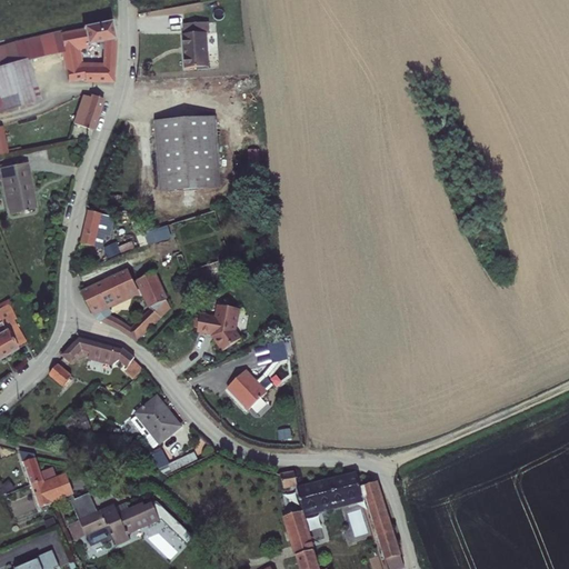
[(87,80),(112,80),(116,39),(111,20),(82,29),(82,30),(61,35),(62,46),(69,45),(70,51),(71,81),(86,78),(87,80)]
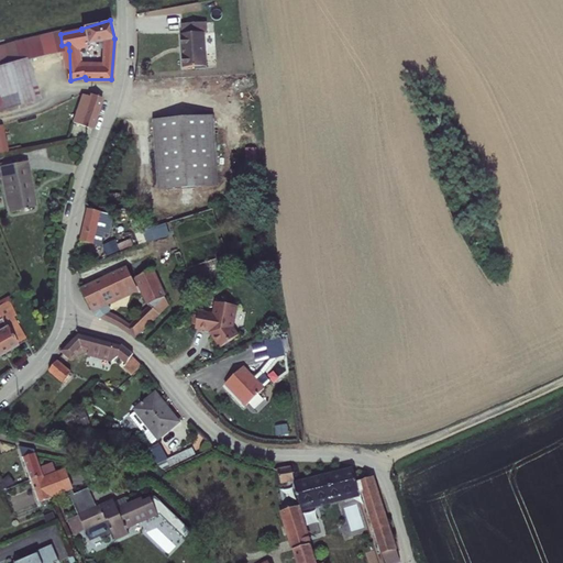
[(184,66),(209,65),(207,22),(183,23),(184,66)]
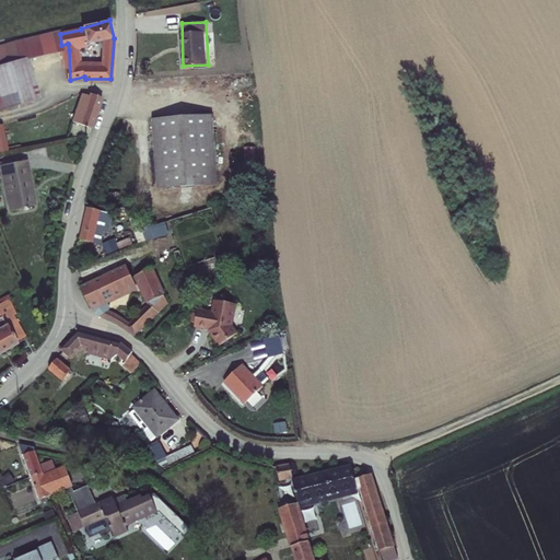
[(0,104),(32,96),(39,95),(33,57),(69,50),(68,44),(61,45),(60,34),(53,31),(15,41),(19,55),(0,59),(0,104)]
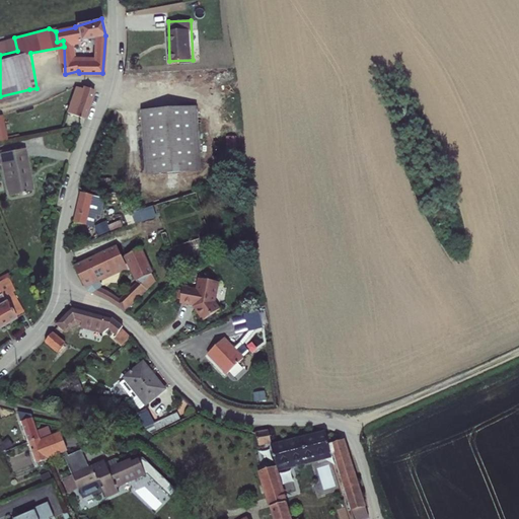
[(0,55),(17,51),(14,38),(0,41),(0,55)]
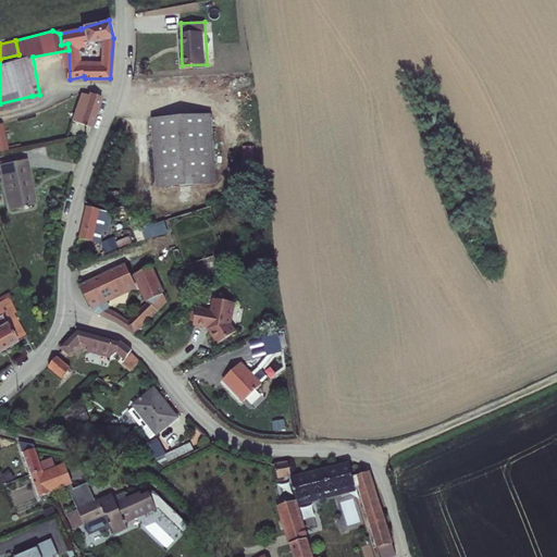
[(72,120),(93,126),(102,98),(88,94),(88,96),(81,94),(72,120)]
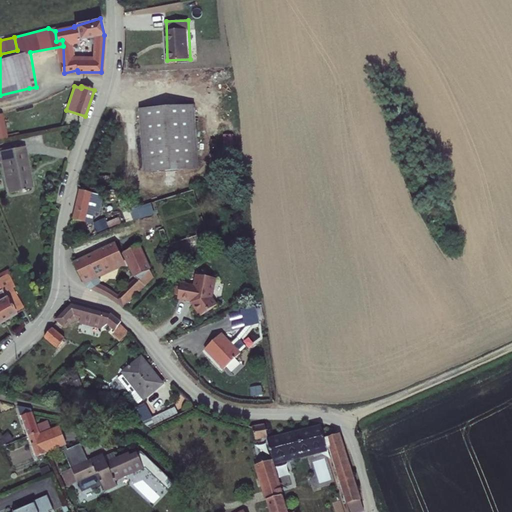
[(143,170),(196,168),(193,107),(140,110),(143,170)]
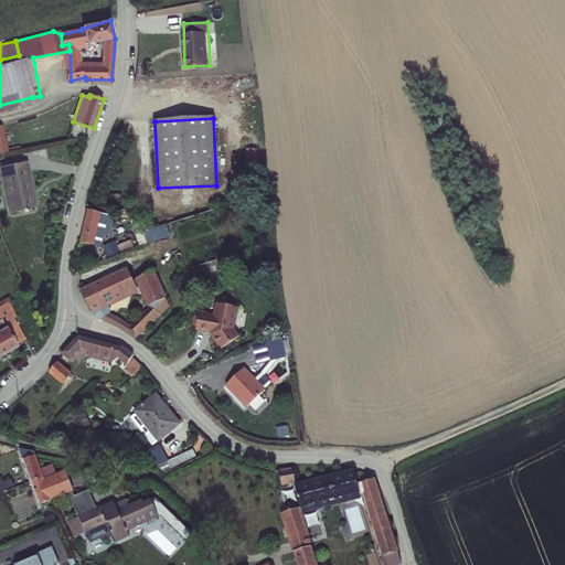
[(9,213),(40,208),(30,161),(0,167),(0,179),(1,179),(9,213)]
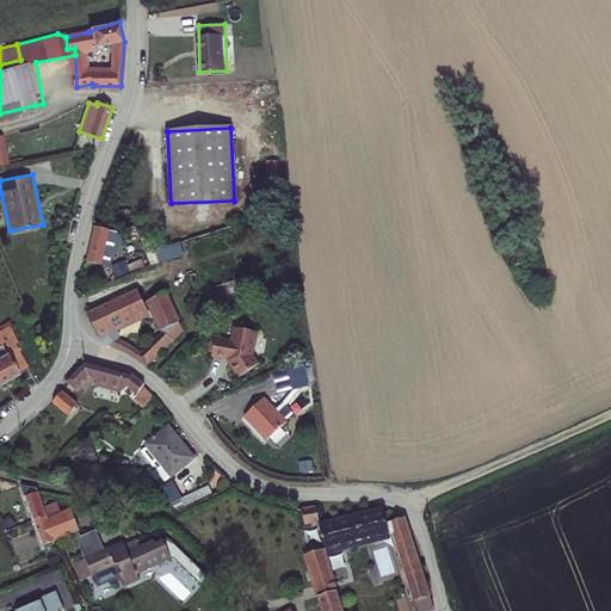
[(104,246),(116,250),(119,239),(92,232),(84,263),(97,267),(104,246)]
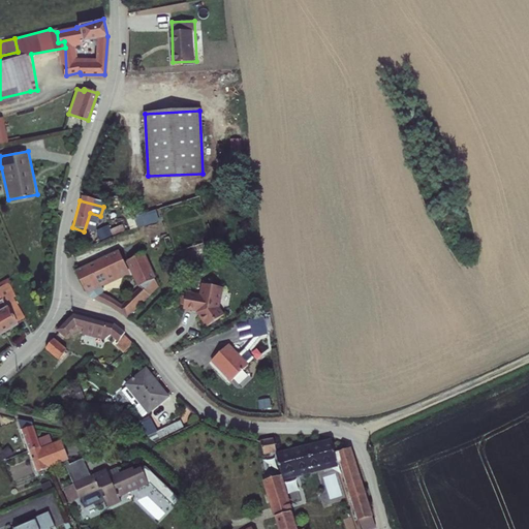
[(103,306),(126,317),(154,287),(139,255),(135,257),(130,247),(120,252),(136,292),(119,301),(109,296),(103,306)]
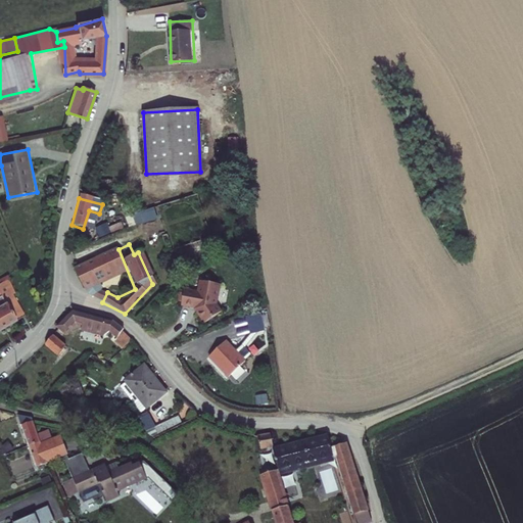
[(101,281),(127,270),(119,250),(75,268),(84,288),(99,296),(104,287),(101,281)]
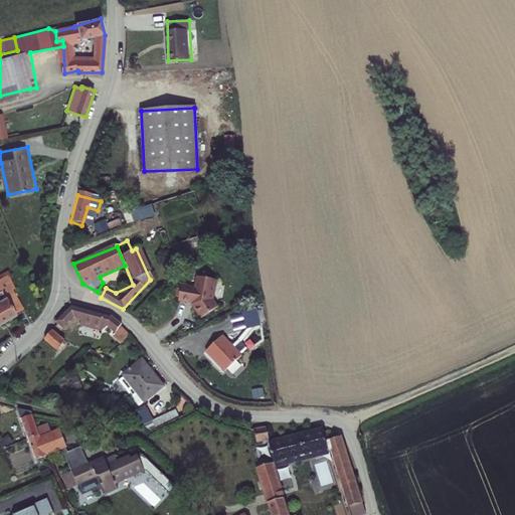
[(0,274),(0,326),(28,313),(7,271),(0,274)]
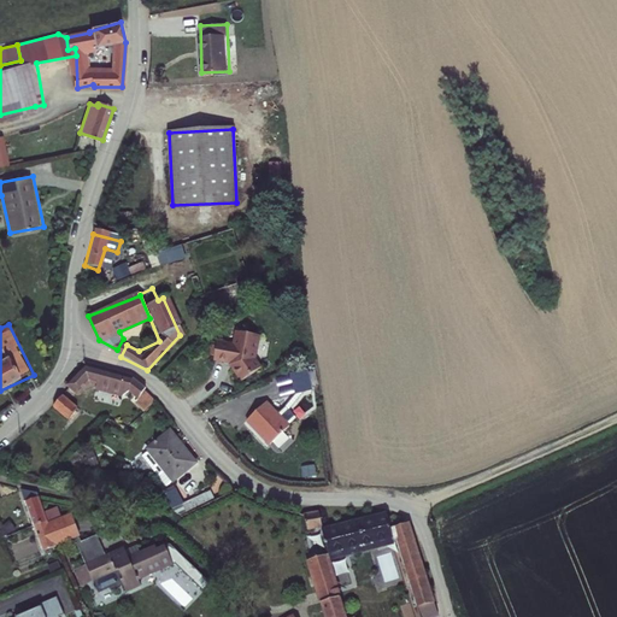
[(233,345),(217,342),(215,364),(231,366),(241,381),(262,368),(257,360),(260,338),(235,334),(233,345)]
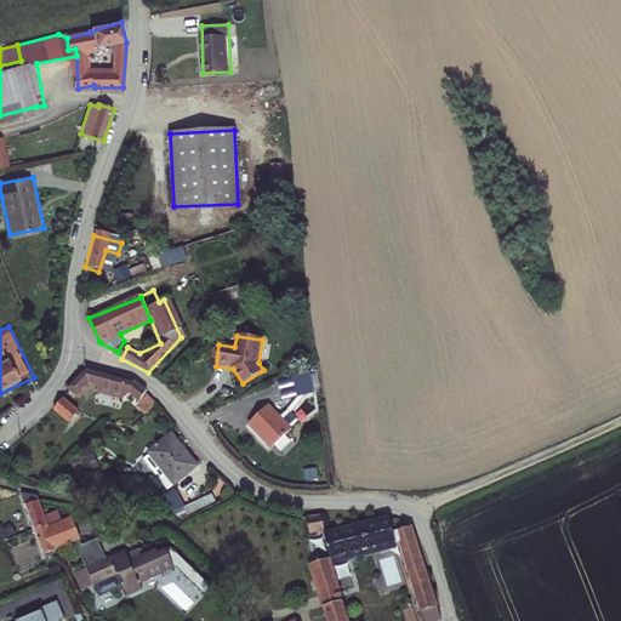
[(290,399),(313,389),(305,369),(281,379),(290,399)]
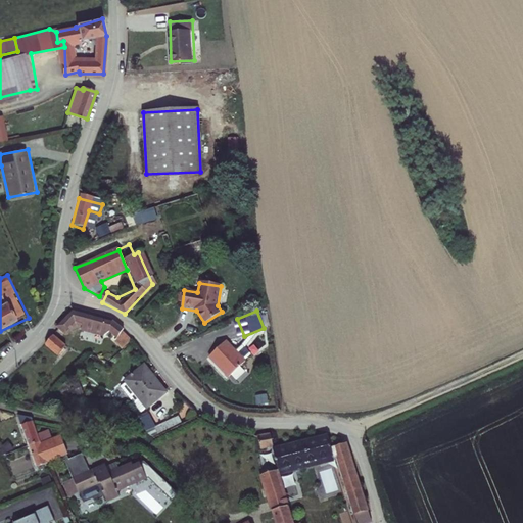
[(121,331),(113,324),(72,312),(55,326),(63,335),(76,325),(108,333),(112,338),(121,331)]
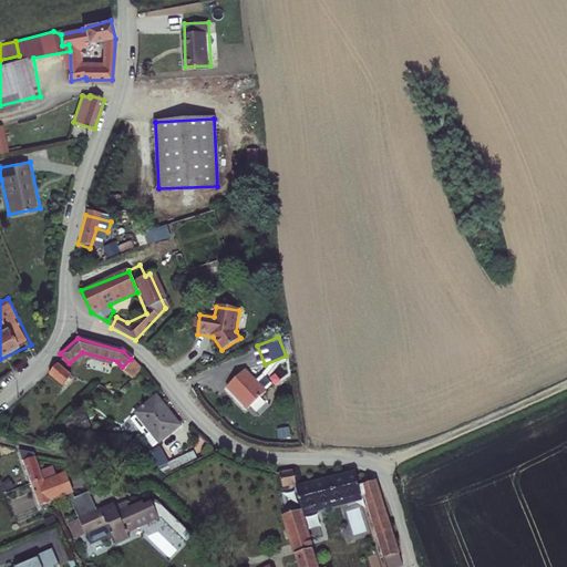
[(59,385),(68,377),(54,363),(45,371),(59,385)]
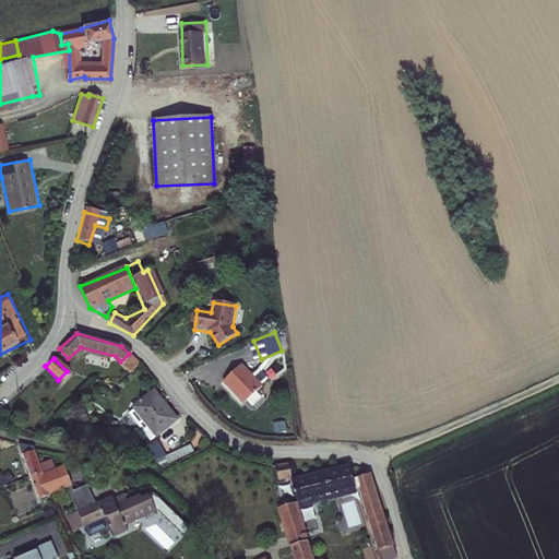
[(246,402),(263,388),(242,364),(225,379),(246,402)]
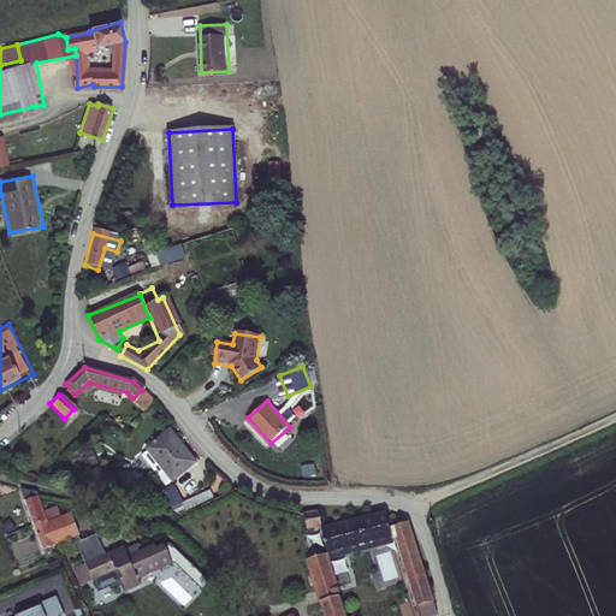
[(175,483),(199,463),(169,427),(144,448),(175,483)]
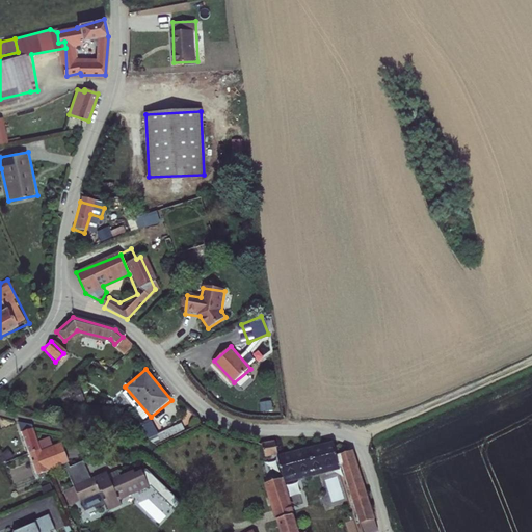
[(138,435),(155,445),(179,430),(171,419),(150,431),(141,417),(131,423),(138,435)]
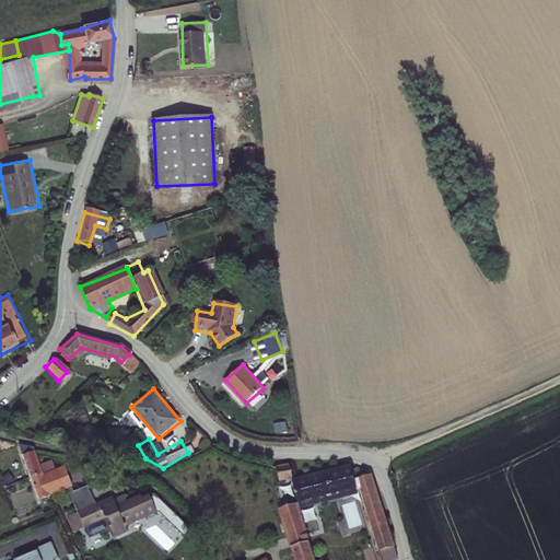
[(27,476),(39,471),(32,448),(15,444),(27,476)]
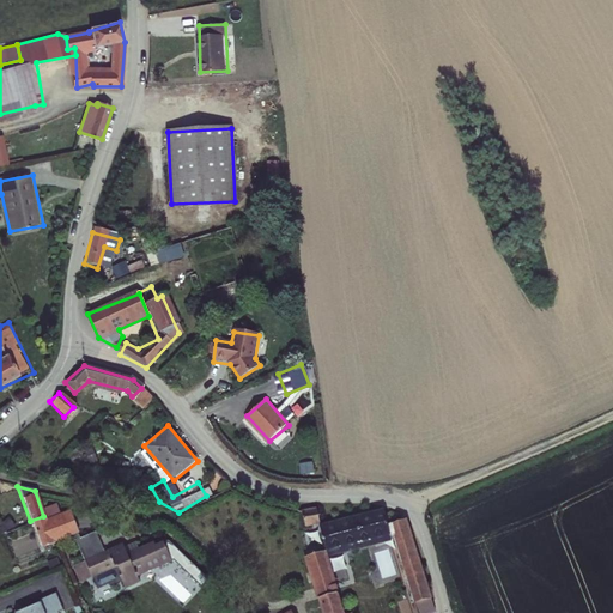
[(307,522),(323,519),(320,504),(303,509),(307,522)]
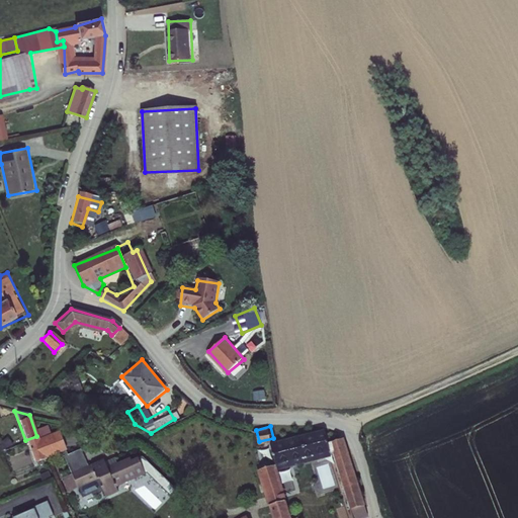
[(276,469),(331,456),(328,444),(325,432),(270,445),(276,466),(276,469)]
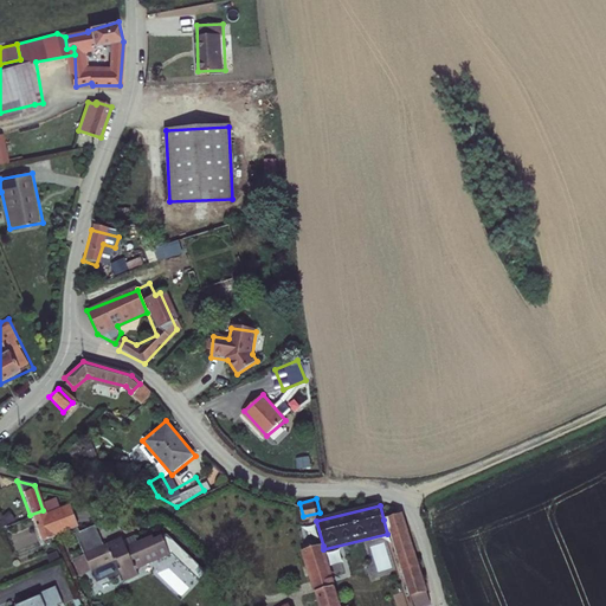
[(52,536),(77,527),(69,508),(45,516),(52,536)]
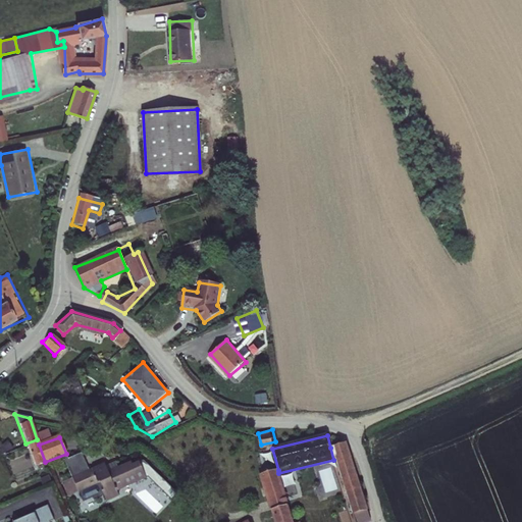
[(45,462),(39,445),(37,439),(25,444),(36,471),(42,469),(40,464),(45,462)]
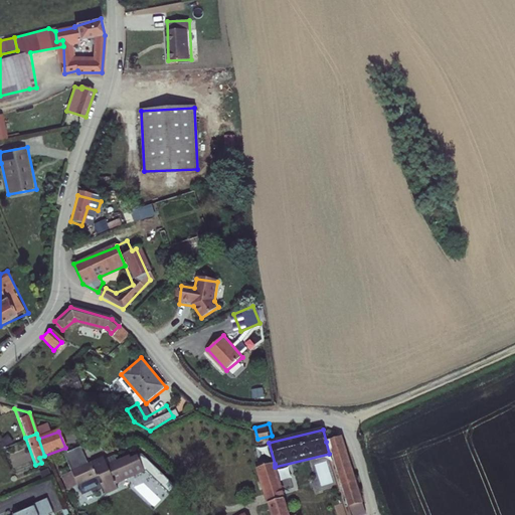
[(350,514),(365,514),(341,437),(326,442),(350,514)]
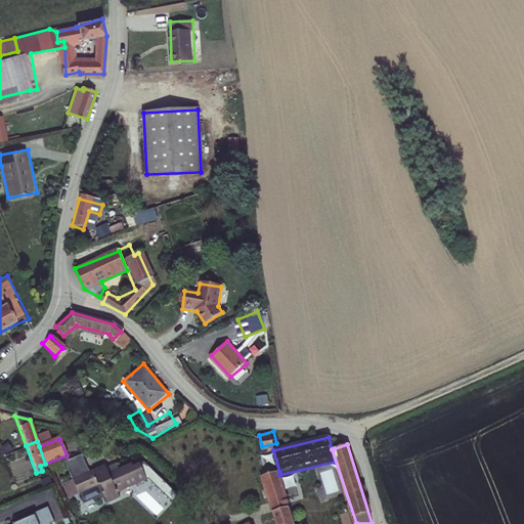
[(123,496),(119,486),(138,479),(146,475),(140,457),(119,467),(120,469),(107,474),(103,465),(90,470),(83,453),(67,461),(80,492),(101,484),(108,503),(123,496)]
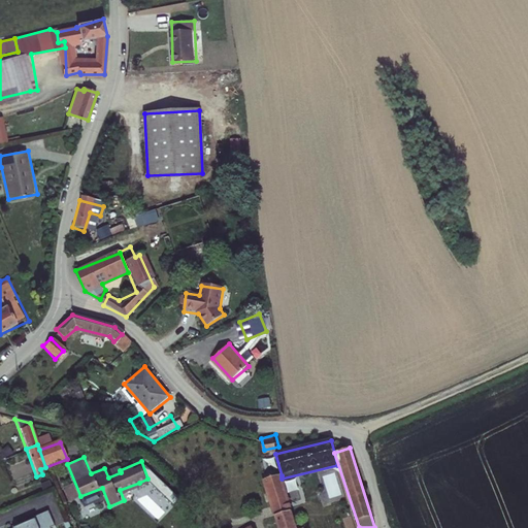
[(282,475),(261,481),(273,527),(295,527),(282,479),(282,475)]
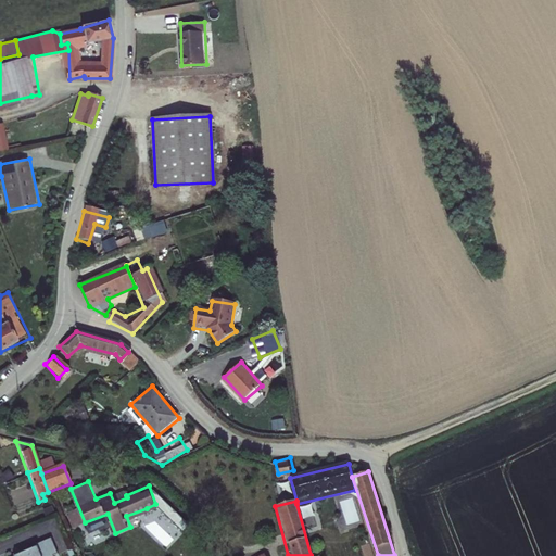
[(38,547),(17,555),(54,555),(58,555),(51,539),(36,545),(38,547)]
